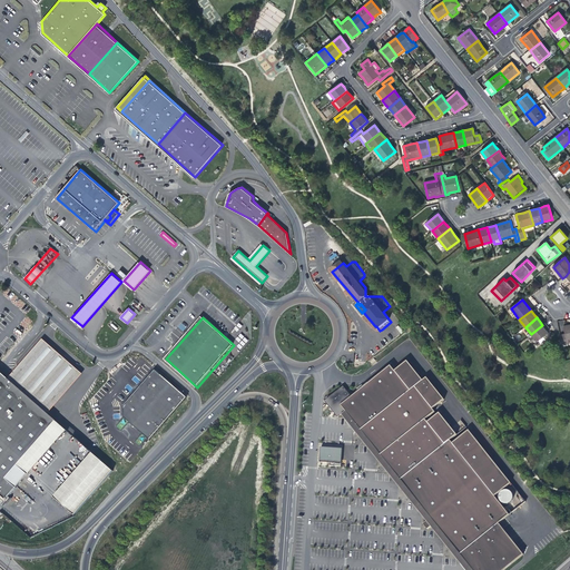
[(546,323),(542,325),(531,334),(537,342),(549,333),(548,331),(547,330),(549,327),(546,323)]
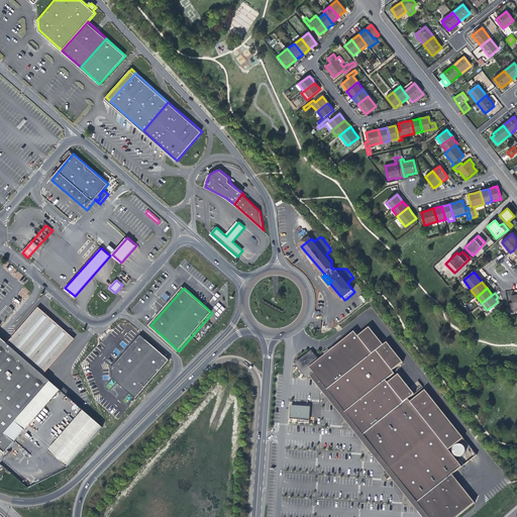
[(217,311),(215,314),(218,317),(225,309),(218,303),(214,308),(217,311)]
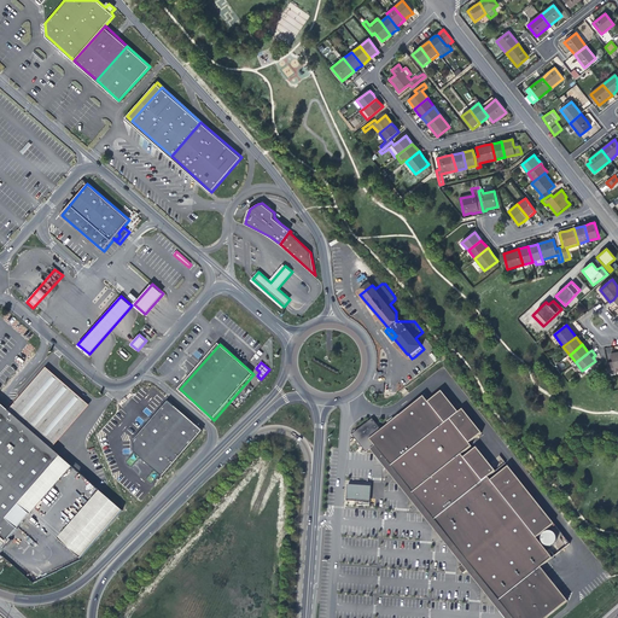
[(46,367),(6,410),(51,449),(87,404),(46,367)]
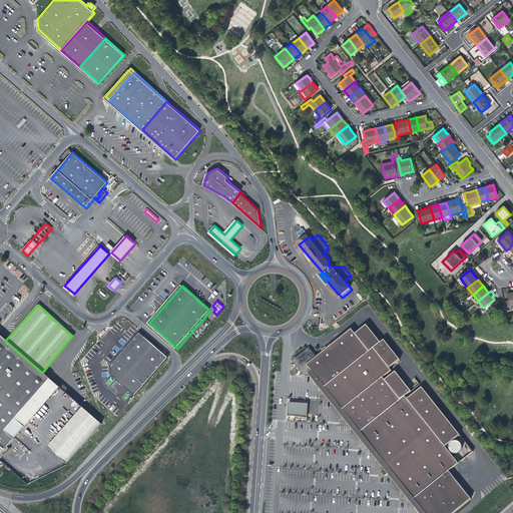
[(476,453),(425,388),(410,400),(408,397),(414,392),(398,372),(388,381),(386,379),(394,372),(392,369),(403,361),(387,340),(383,343),(369,326),(358,335),(354,330),(319,358),(312,348),(295,362),(307,377),(314,371),(426,512),(457,512),(474,500),(452,472),(476,453)]
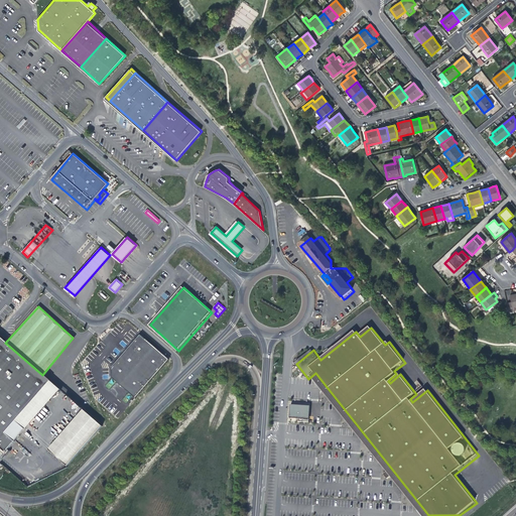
[(136,398),(170,360),(141,335),(112,367),(113,378),(136,398)]
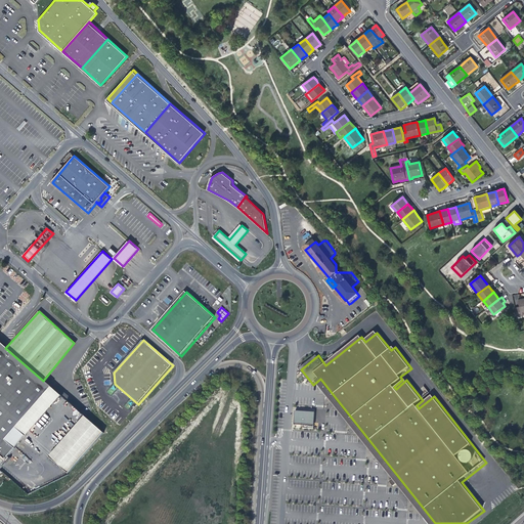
[(0,455),(4,460),(59,395),(43,381),(5,348),(0,343),(0,455)]
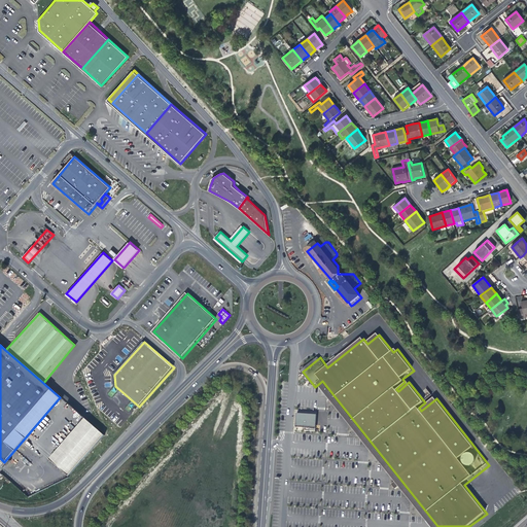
[(437,526),(322,381),(318,384),(397,483),(397,482),(401,487),(401,488),(432,526),(437,526)]
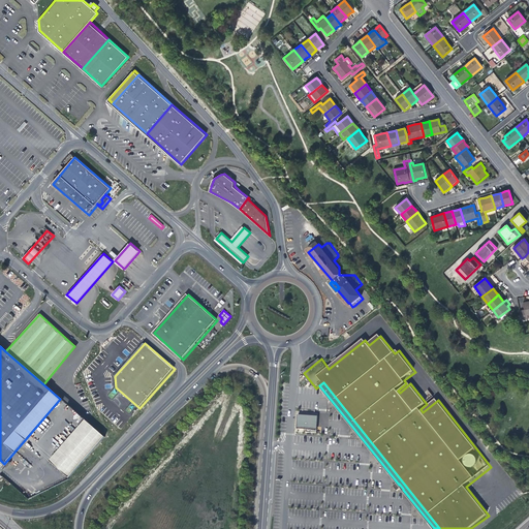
[(319,417),(300,415),(299,429),(308,429),(308,433),(318,434),(319,417)]
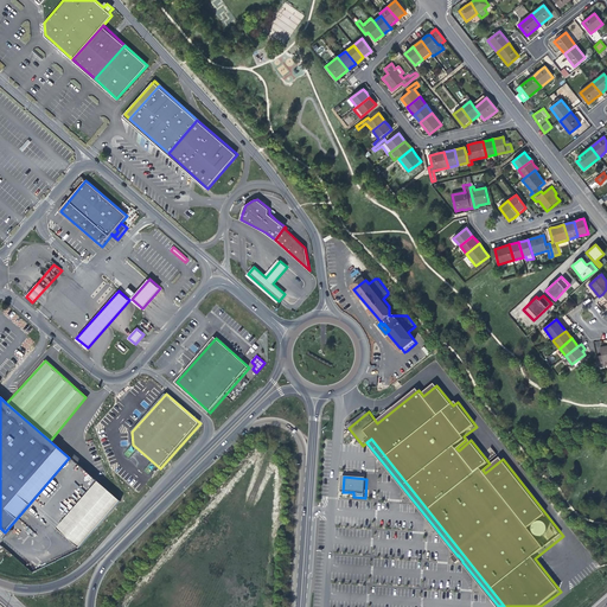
[(117,500),(96,481),(84,496),(106,515),(117,500)]
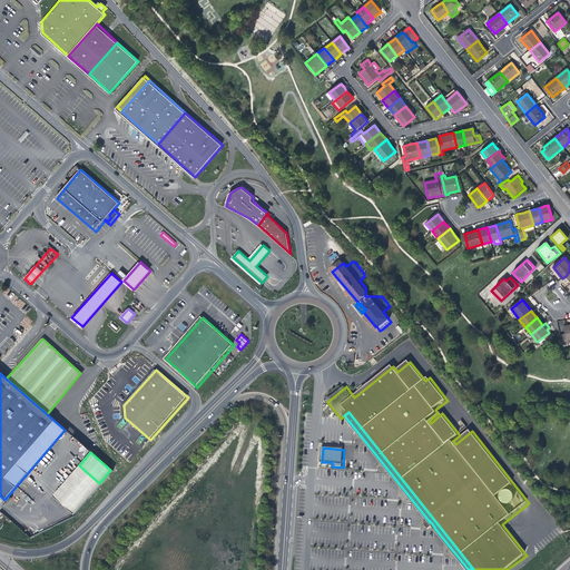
[(79,465),(51,497),(72,514),(99,483),(79,465)]
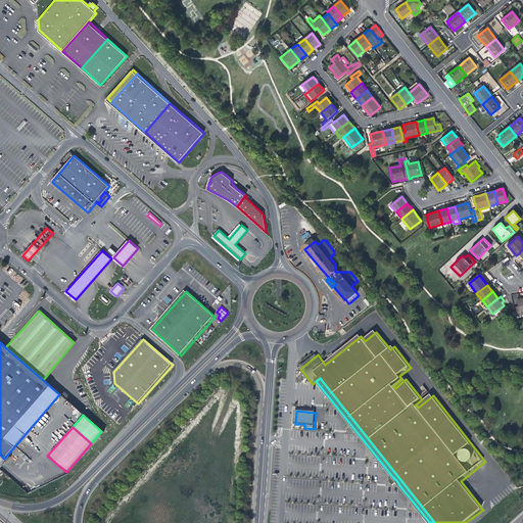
[(398,484),(398,483),(394,478),(394,479),(390,481),(394,486),(398,484)]
